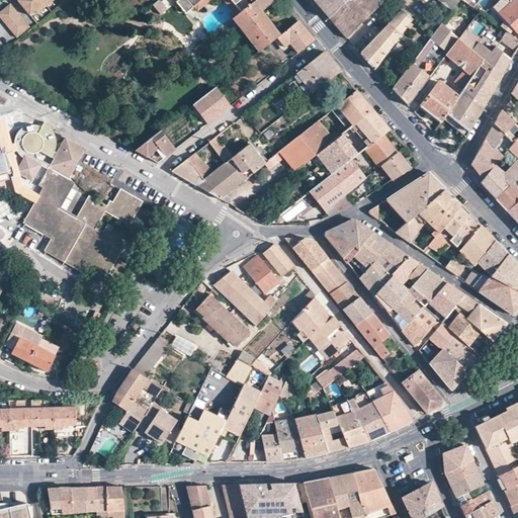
[(18,0),(30,13),(35,8),(45,1),(46,0),(18,0)]
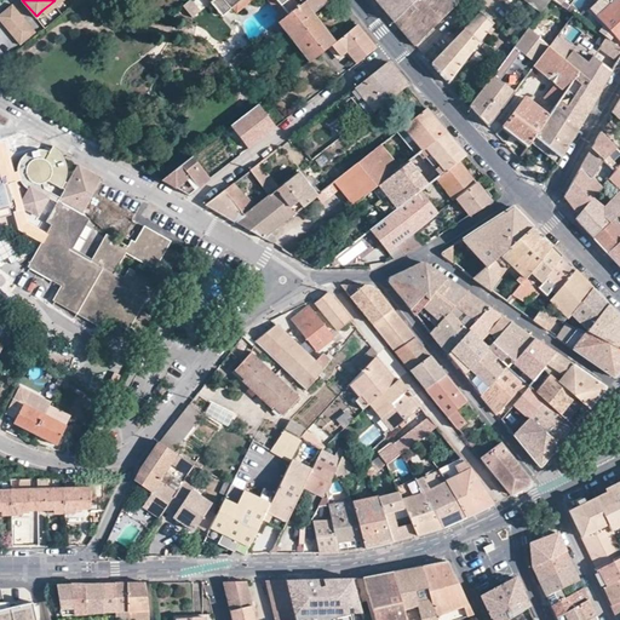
[(191,0),(182,7),(193,19),(210,5),(205,0),(191,0)]
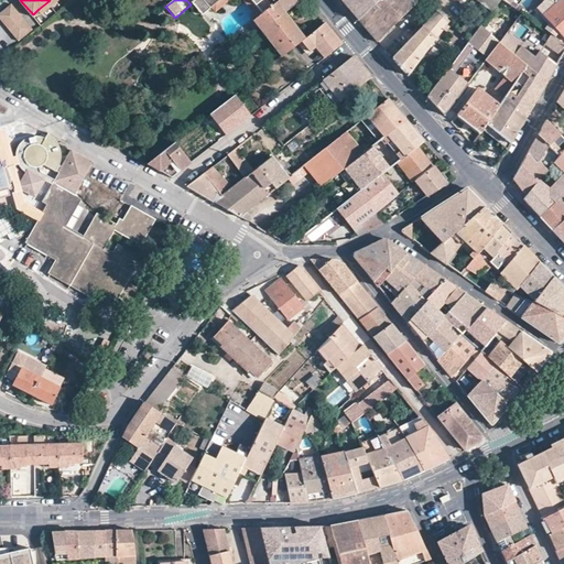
[(260,9),(262,12),(275,2),(274,0),(204,0),(210,8),(212,7),(218,0),(251,0),(259,9),(260,9)]
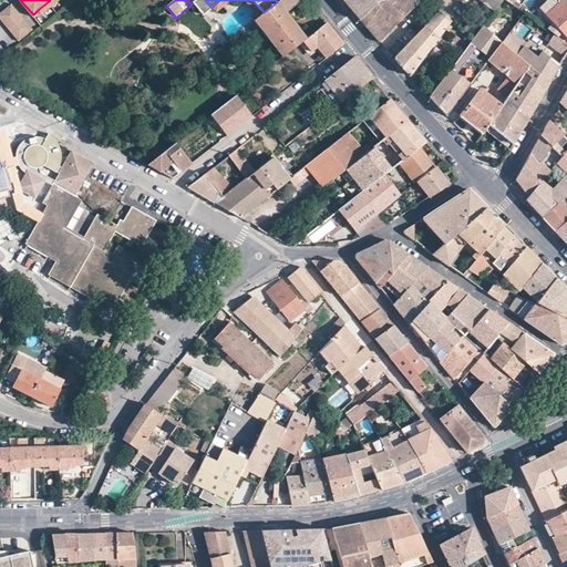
[(254,18),(255,20),(264,12),(261,9),(260,9),(253,0),(219,0),(213,7),(216,11),(229,0),(244,0),(246,2),(255,12),(251,16),(254,18)]
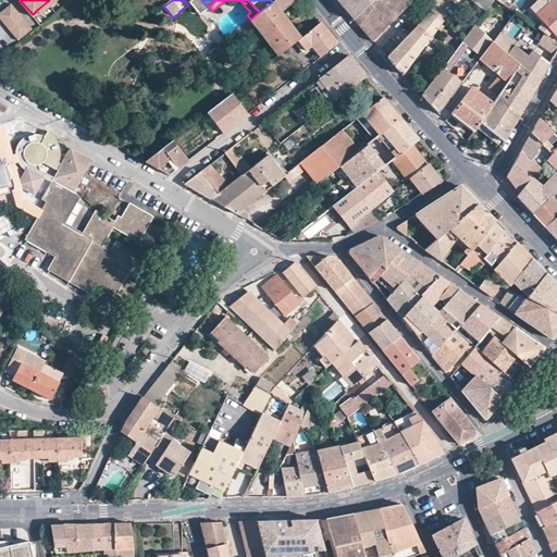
[(259,12),(250,20),(279,54),(294,42),(297,40),(301,37),(282,12),(296,0),(274,0),(272,2),(259,12)]
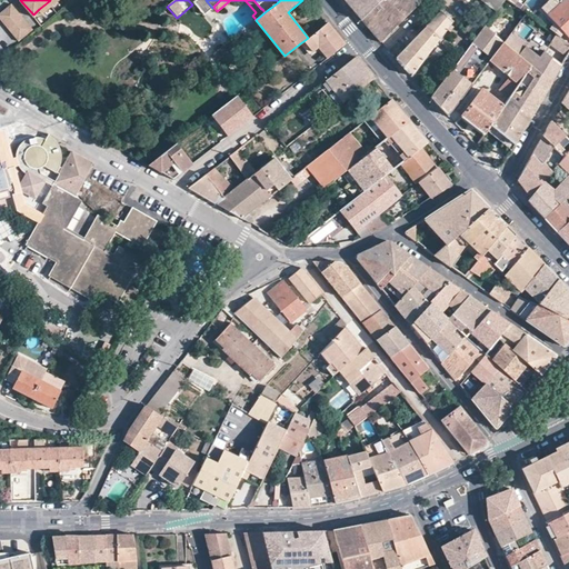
[(346,0),(360,16),(376,0),(346,0)]
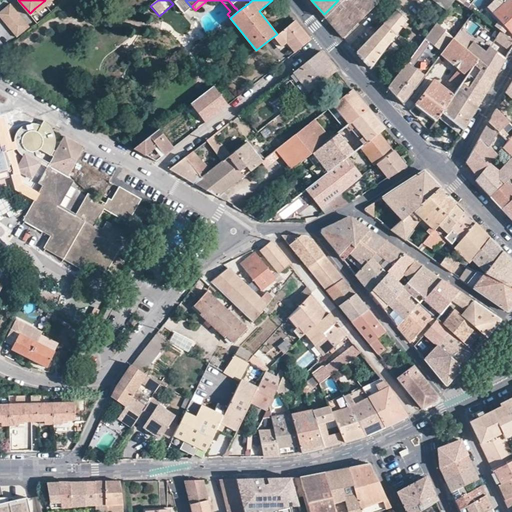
[(338,0),(324,14),(342,34),(379,0),(338,0)]
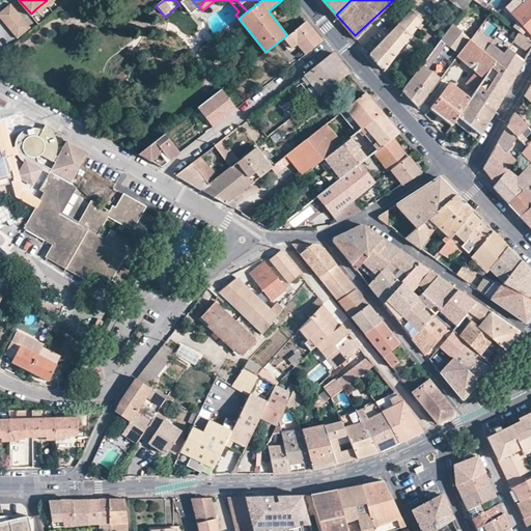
[(452,0),(451,2),(464,10),(471,0),(452,0)]
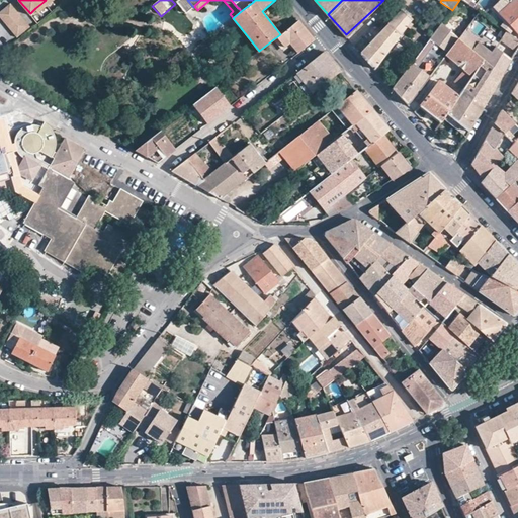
[(517,2),(516,0),(500,0),(497,3),(493,7),(517,33),(517,2)]
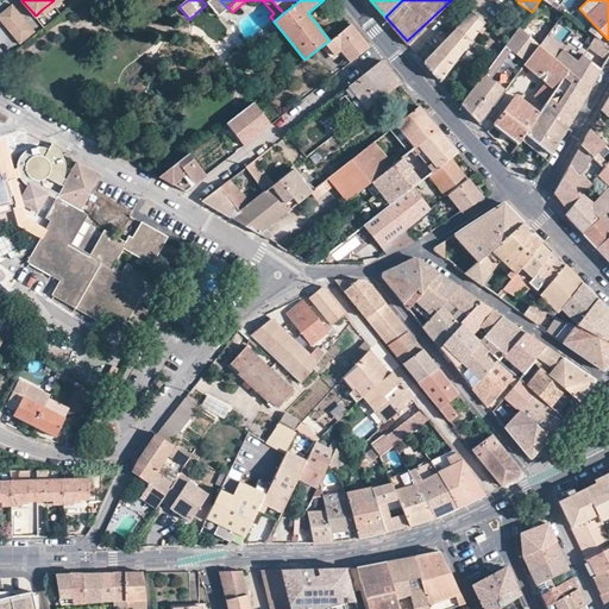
[(56,6),(52,1),(42,10),(45,14),(55,6),(56,6)]
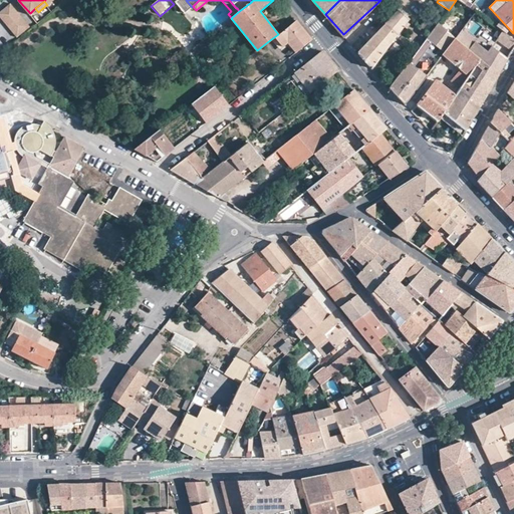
[(0,16),(17,37),(29,26),(10,4),(0,11),(0,16)]
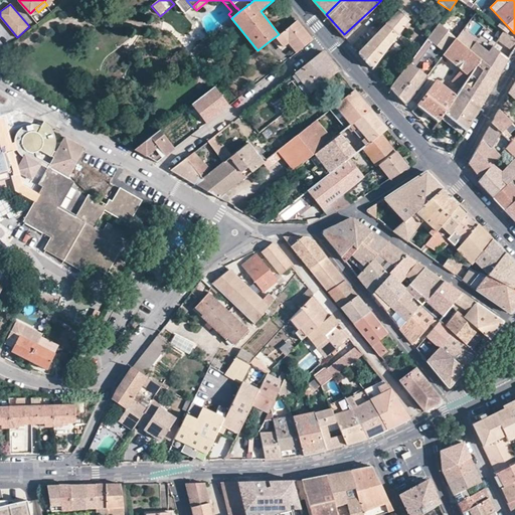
[(357,53),(371,68),(409,19),(398,9),(357,53)]
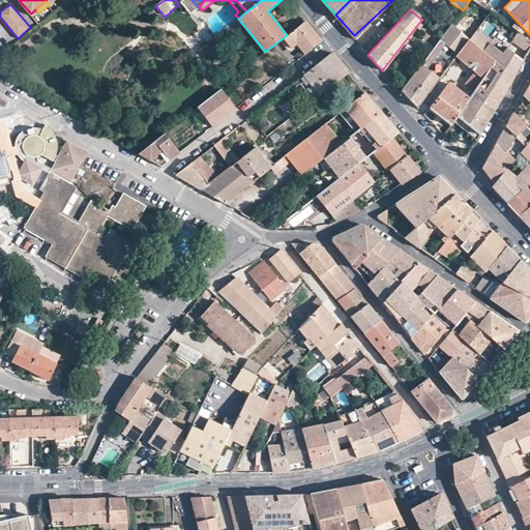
[(486,18),(494,24),(499,18),(490,11),(486,18)]
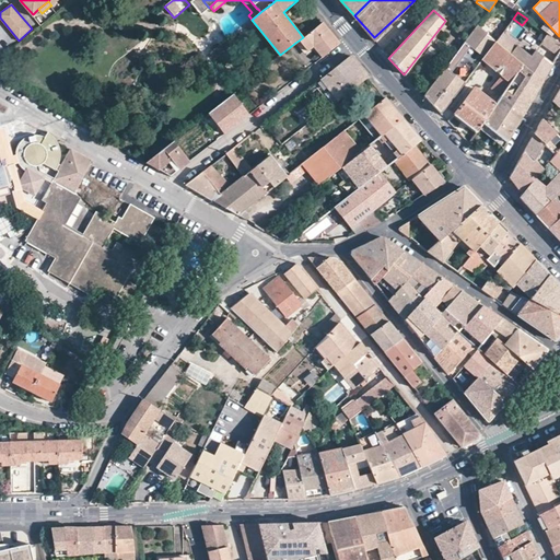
[(323,22),(303,37),(299,41),(307,49),(313,46),(315,48),(316,49),(317,50),(318,51),(321,54),(323,56),(339,43),(323,22)]
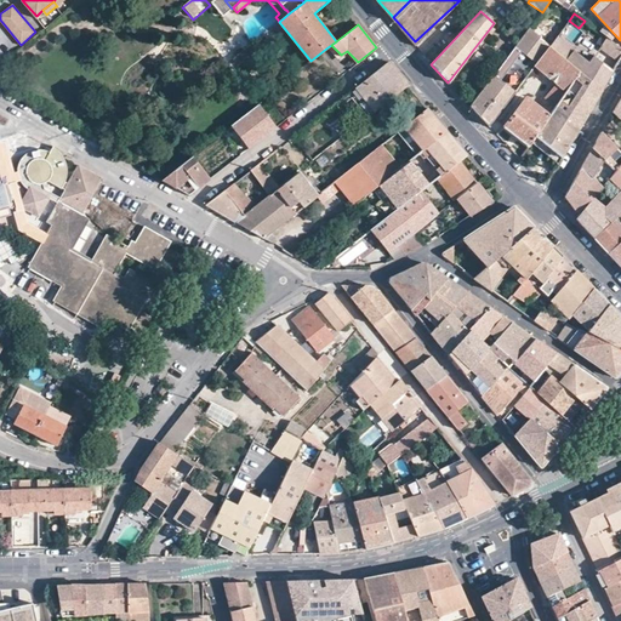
[(600,45),(619,60),(620,55),(620,47),(593,27),(587,34),(600,45)]
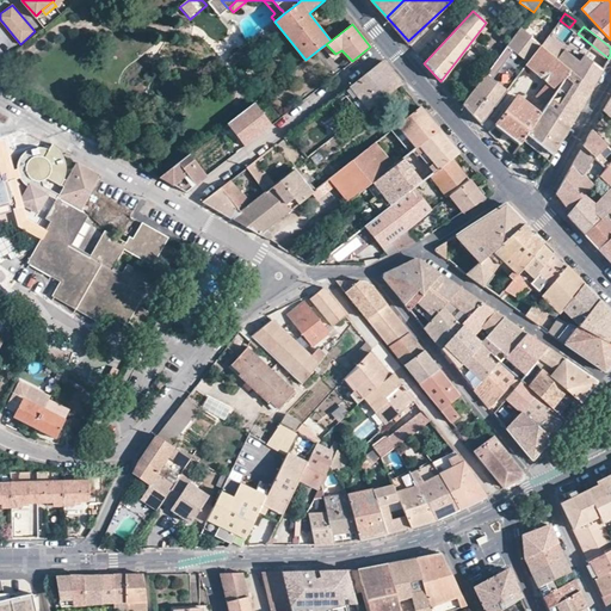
[(525,65),(541,45),(522,28),(510,43),(463,105),(480,123),(525,65)]
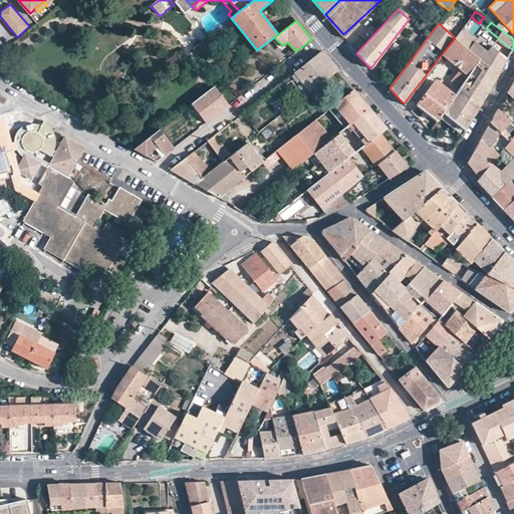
[(502,65),(487,51),(461,29),(455,38),(479,59),(497,75),(502,65)]
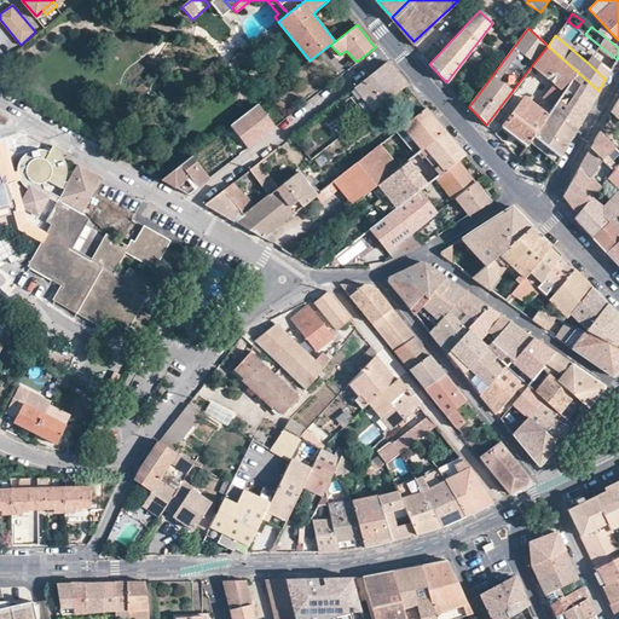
[(599,45),(586,62),(605,79),(617,59),(599,45)]
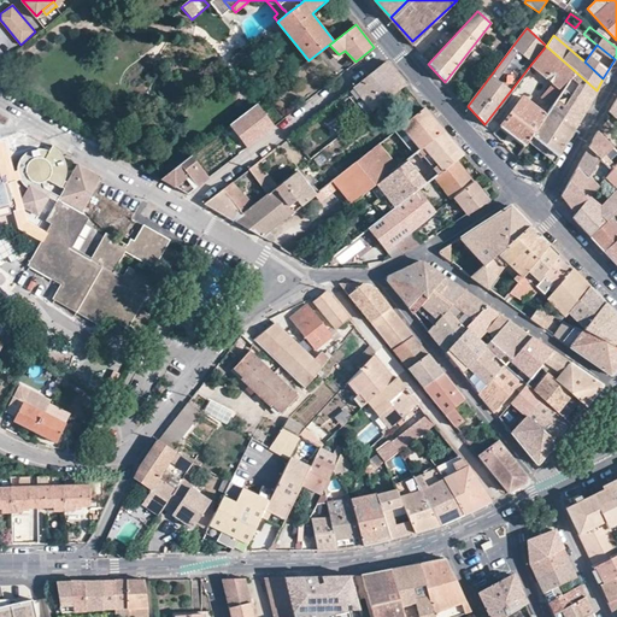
[(230,58),(236,63),(251,52),(246,46),(230,58)]
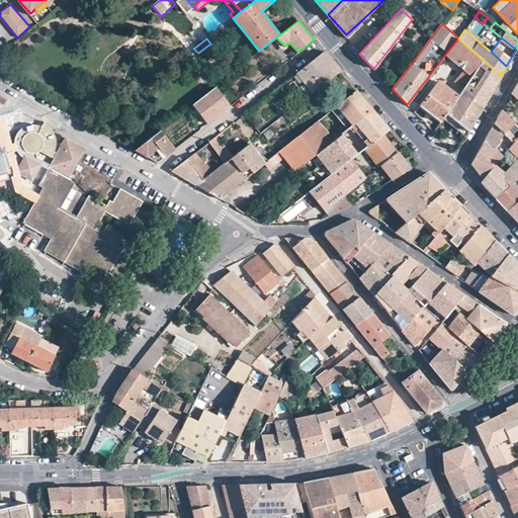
[(483,60),(458,38),(445,55),(464,71),(458,80),(465,85),(483,60)]
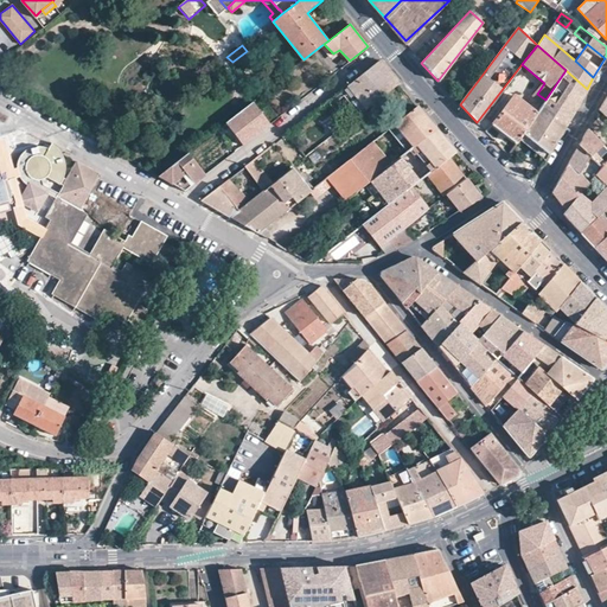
[(288,72),(294,66),(289,61),(283,65),(288,72)]
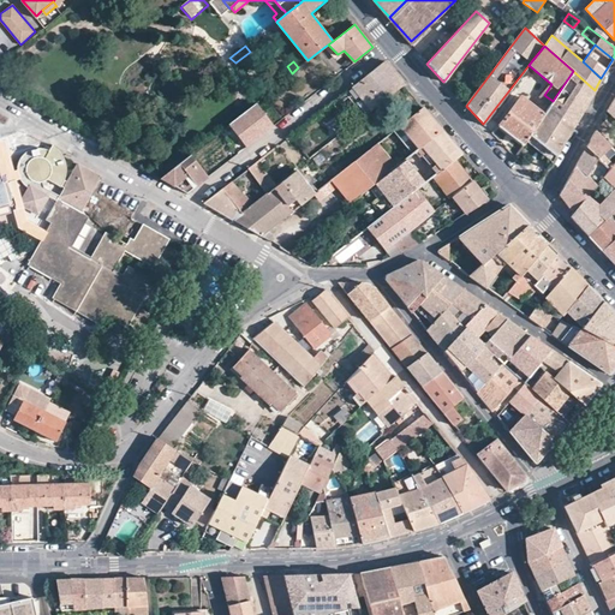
[(345,91),(363,115),(404,84),(384,61),(345,91)]
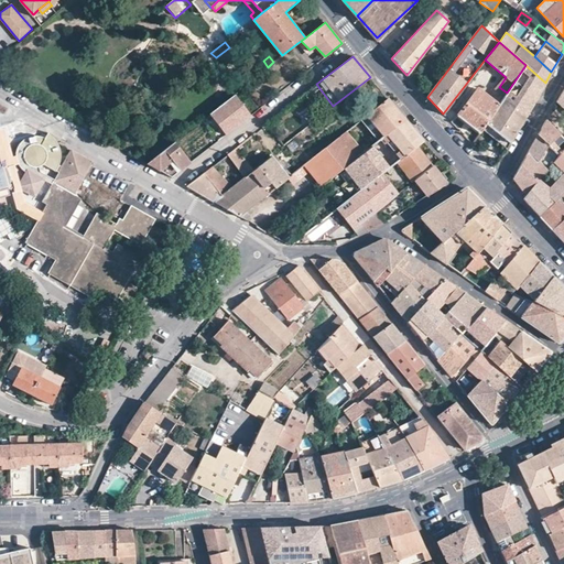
[(545,83),(525,65),(507,93),(503,97),(525,116),(545,83)]
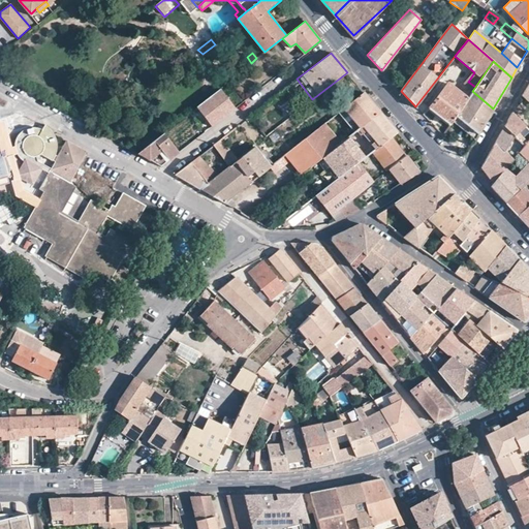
[(452,121),(456,116),(470,95),(467,93),(465,96),(447,83),(428,109),(449,125),(452,121)]
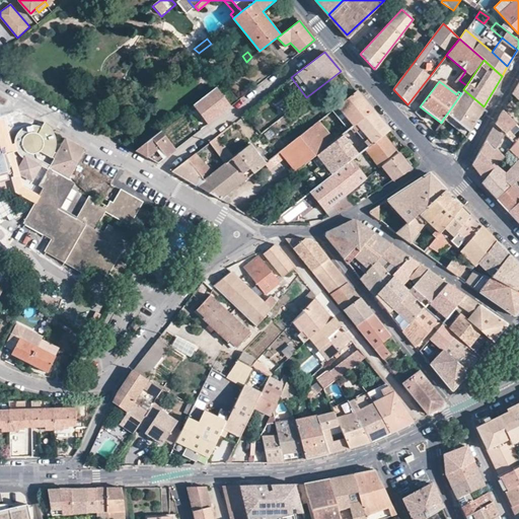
[(215,86),(193,104),(207,123),(229,105),(215,86)]
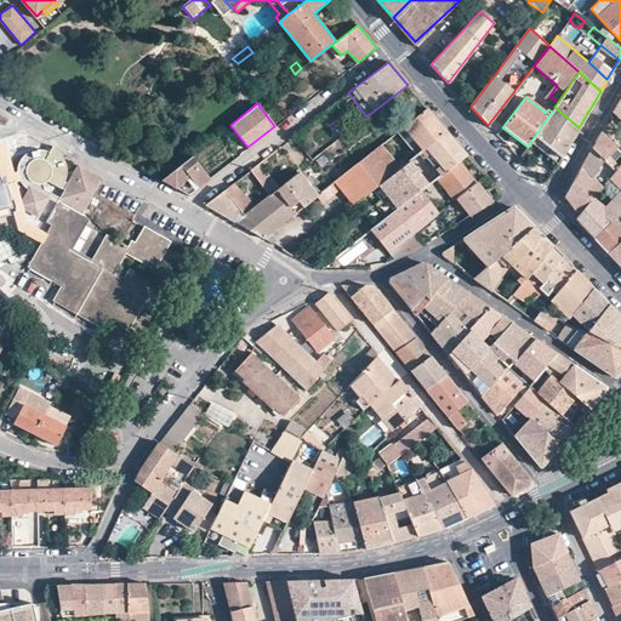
[(535,136),(560,157),(579,127),(554,107),(552,112),(535,136)]
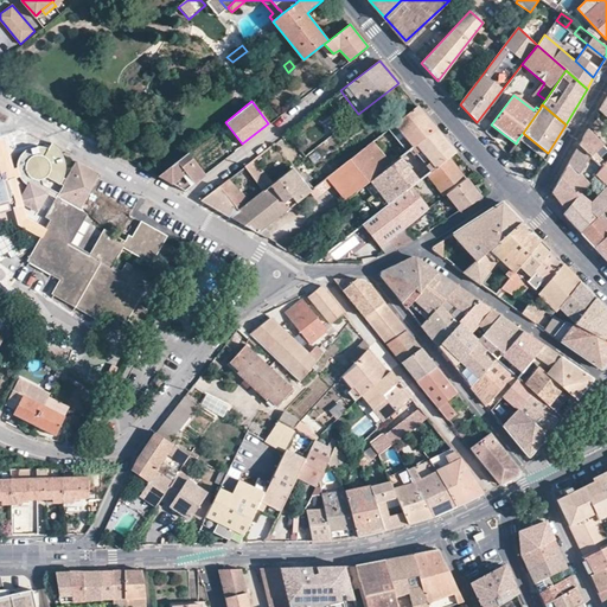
[(401,131),(395,136),(402,144),(408,140),(413,146),(435,128),(416,106),(395,123),(401,131)]
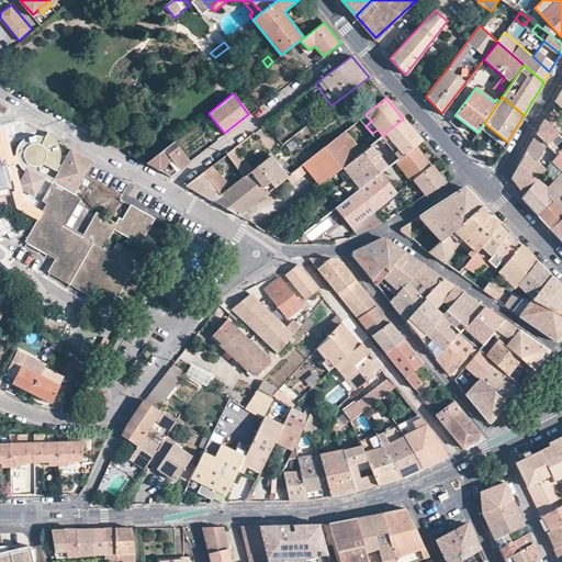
[(360,119),(366,126),(371,121),(366,114),(360,119)]
